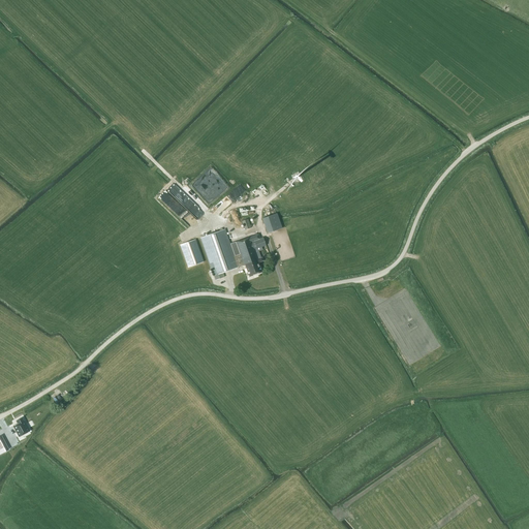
[(232,196),(235,199),(246,190),(242,184),(234,191),(236,194),(232,196)]
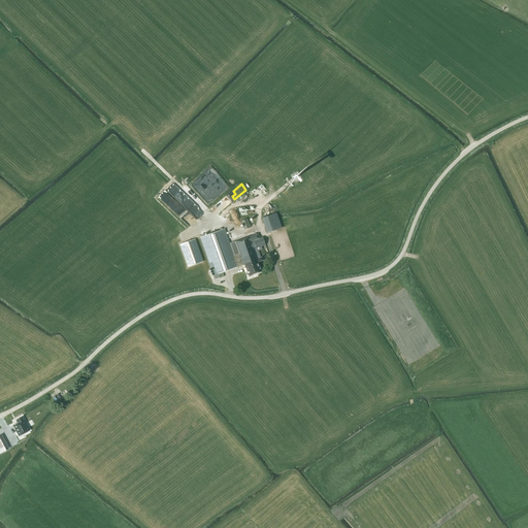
[(276,213),(263,218),(268,233),(283,228),(276,213)]
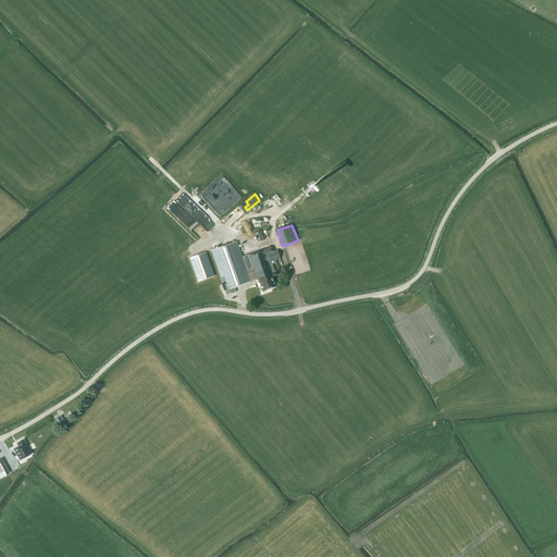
[(258,243),(264,239),(261,231),(255,233),(258,243)]
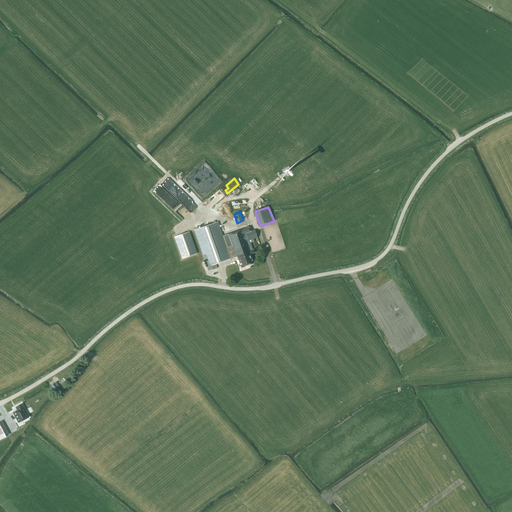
[(223,236),(218,222),(194,230),(207,267),(208,271),(217,268),(215,264),(231,259),(231,258),(236,256),(237,256),(240,262),(242,266),(243,266),(243,267),(251,264),(252,263),(251,258),(250,254),(255,252),(254,249),(250,250),(247,241),(257,237),(255,230),(251,231),(250,226),(223,236)]
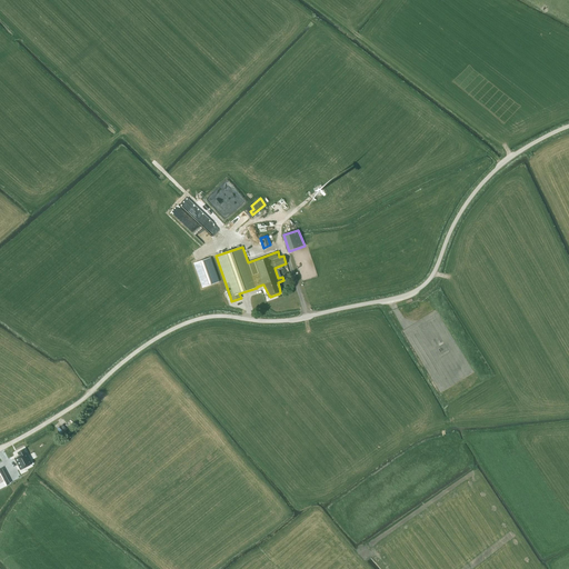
[(219,281),(210,258),(193,263),(202,287),(219,281)]
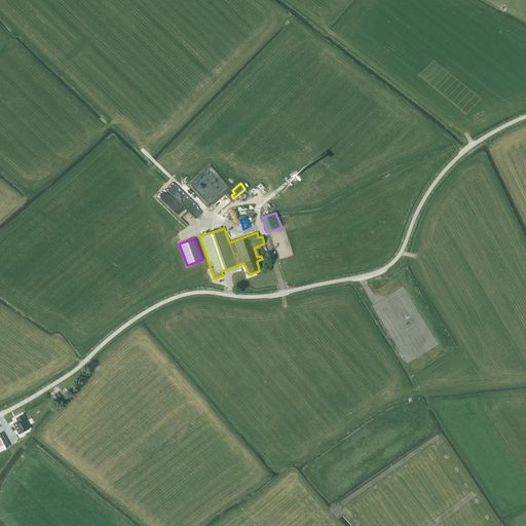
[(16,421),(13,423),(19,435),(20,434),(30,428),(24,418),(22,415),(16,418),(17,421),(16,421)]
